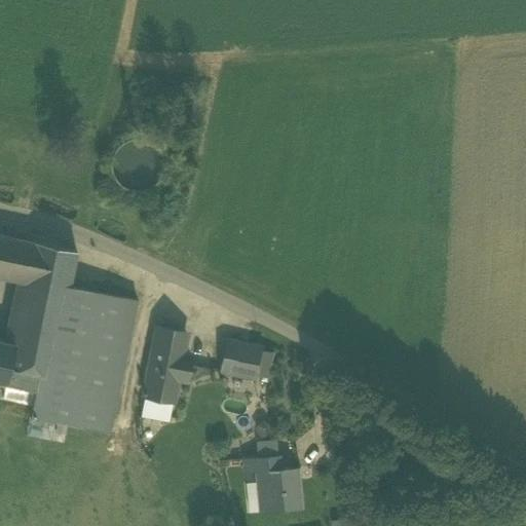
[(24,239),(8,236),(0,274),(0,277),(14,280),(24,239)]
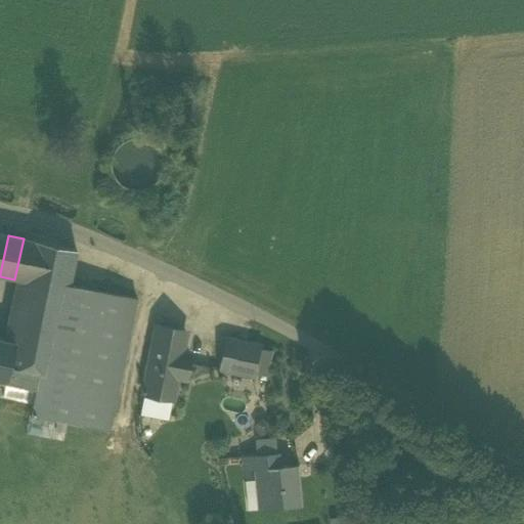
[(30,415),(108,432),(136,299),(69,285),(76,251),(24,238),(14,279),(25,281),(12,342),(13,343),(5,383),(2,396),(32,402),(30,415)]
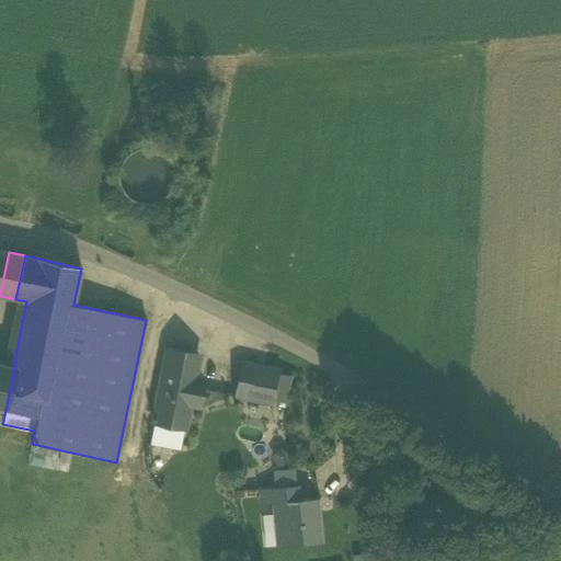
[(153,423),(184,428),(189,404),(198,407),(203,381),(193,379),(198,356),(168,350),(153,423)]
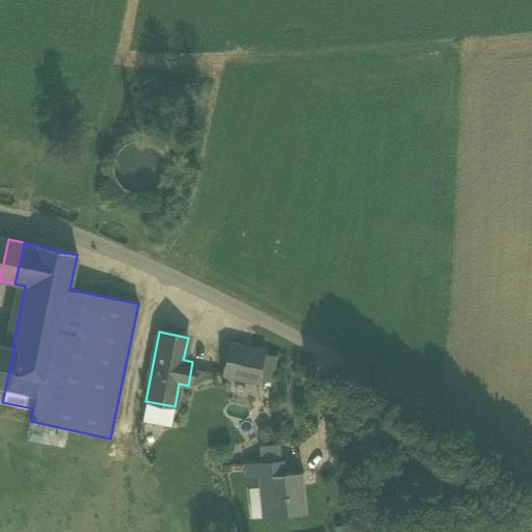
[(0,387),(5,389),(14,348),(12,347),(0,344),(0,387)]
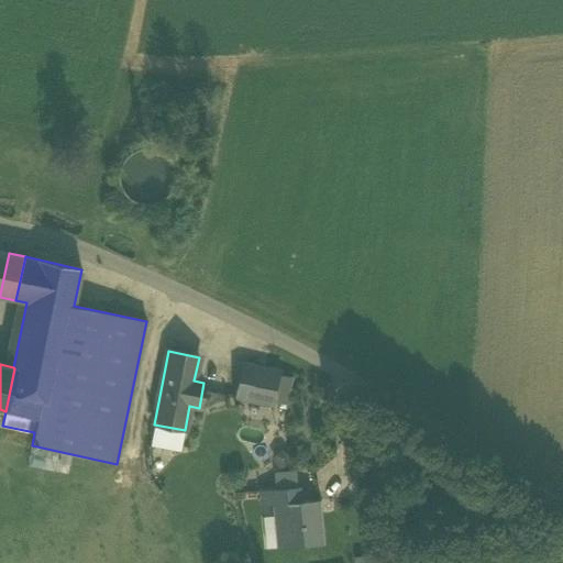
[(235,396),(268,404),(275,375),(242,366),(235,396)]
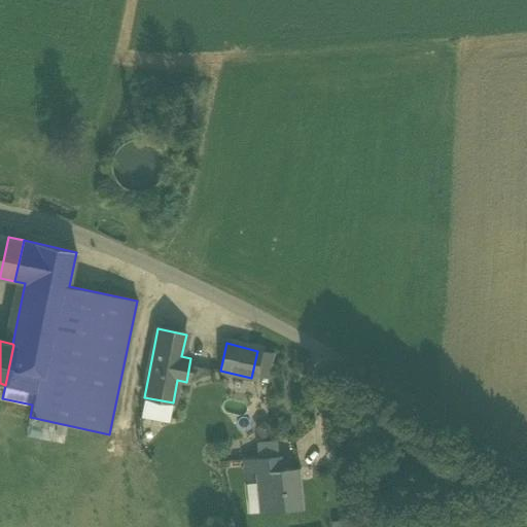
[(281,422),(259,425),(261,438),(283,435),(281,422)]
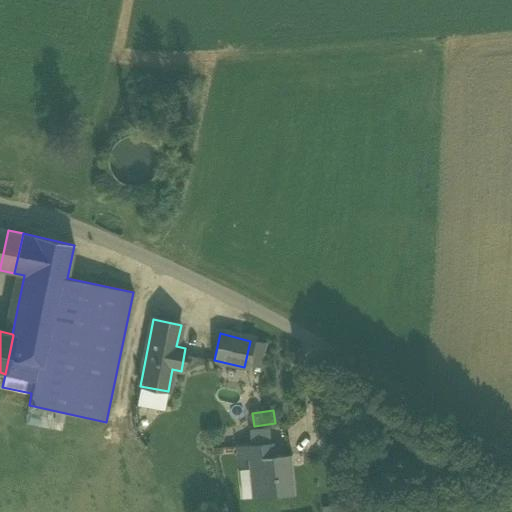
[(260,497),(260,498),(296,494),(296,493),(295,493),(291,455),(292,455),(292,454),(265,457),(264,444),(237,446),(238,460),(251,459),(252,471),(257,471),(260,497)]
